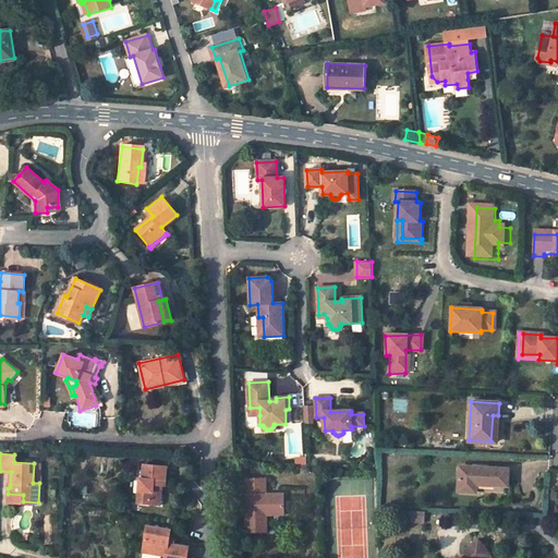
[(158,488),(159,484),(162,484),(166,484),(168,468),(145,465),(144,477),(141,477),(138,501),(149,502),(149,500),(160,501),(161,488),(158,488)]
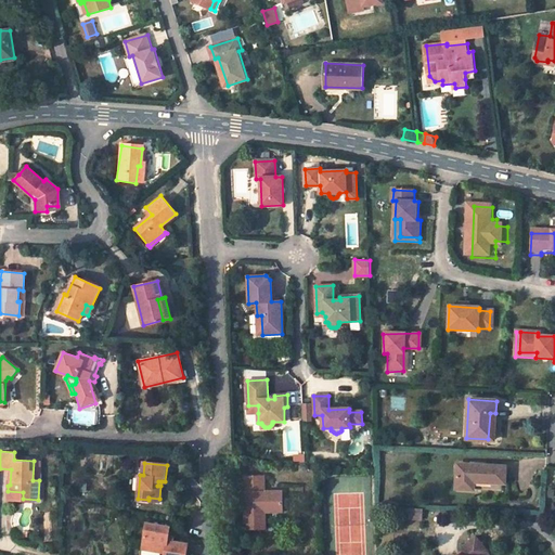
[(506,466),(457,464),(456,489),(474,490),(475,482),(505,483),(506,466)]
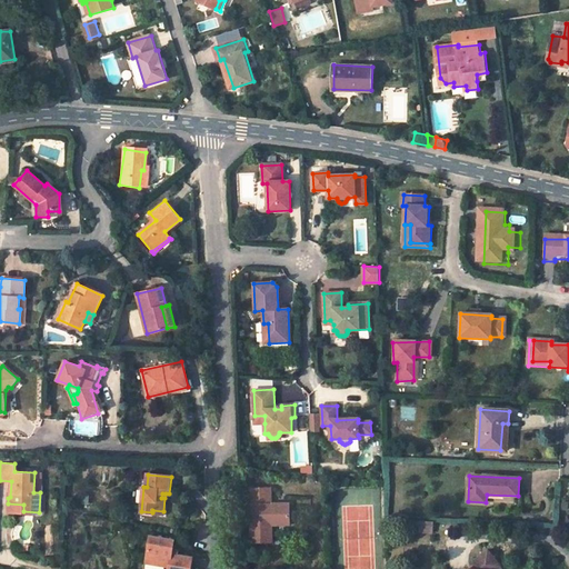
[(270,488),(249,488),(250,542),(271,542),(271,525),(289,525),(288,503),(270,505),(270,488)]
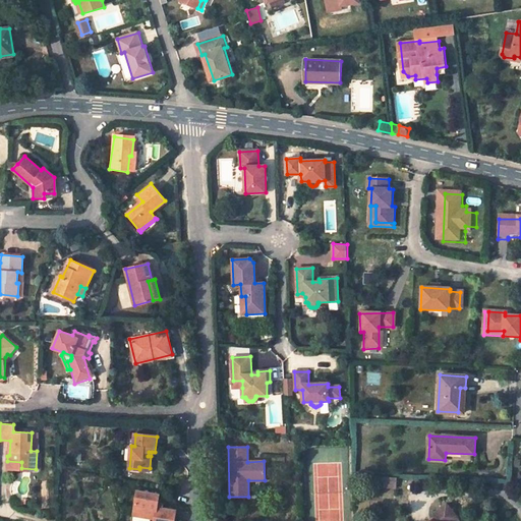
[(388,477),(377,476),(377,486),(388,487),(388,477)]
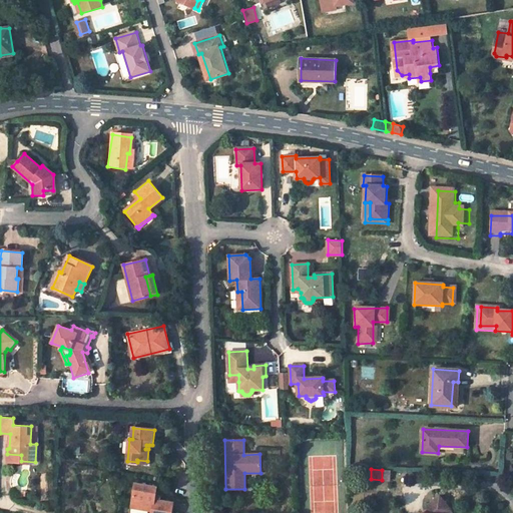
[(391,470),(382,470),(382,480),(390,480),(391,470)]
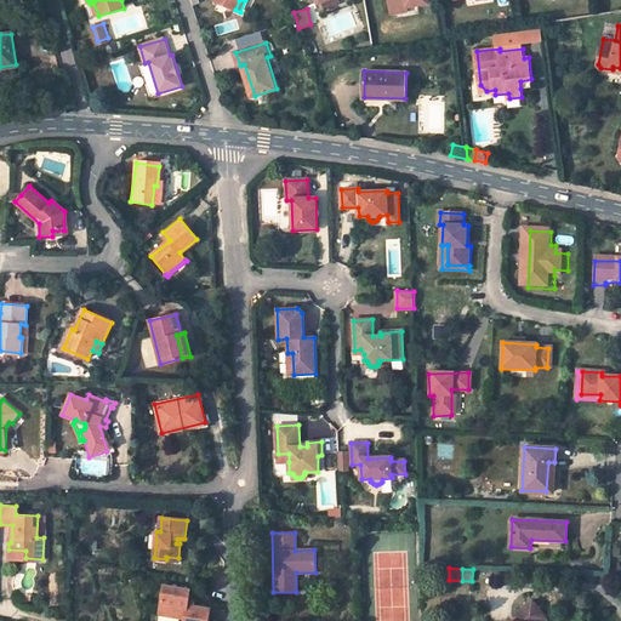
[(161,610),(186,614),(184,620),(183,620),(209,620),(211,610),(194,608),(188,600),(191,590),(164,587),(161,610)]
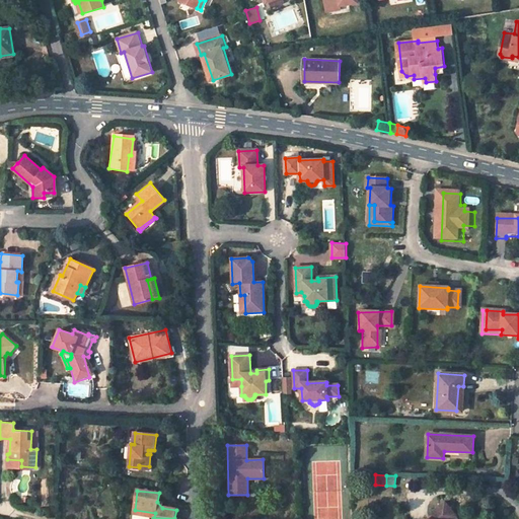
[(452,518),(456,516),(445,502),(434,511),(432,518),(452,518)]
